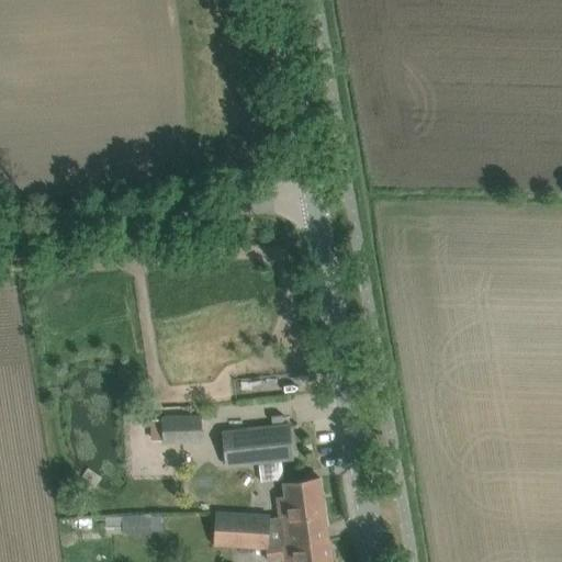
[(203,441),(202,414),(163,415),(163,418),(150,419),(152,440),(164,439),(164,442),(203,441)]
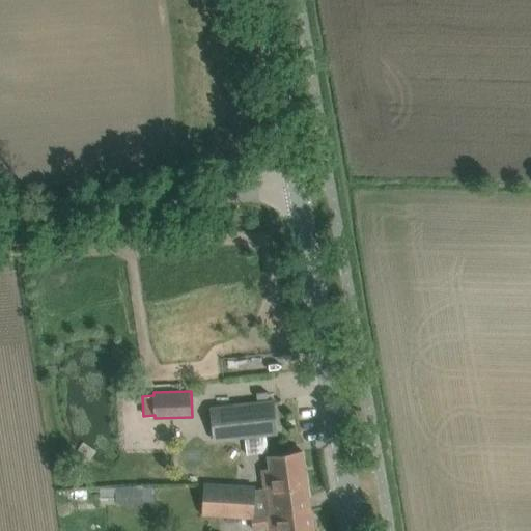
[(269,451),(267,435),(274,434),(271,402),(205,409),(208,441),(245,437),(247,454),(269,451)]
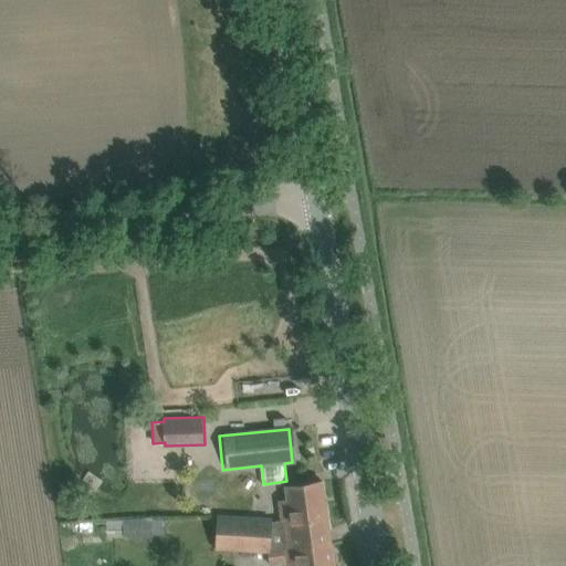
[(269,552),(332,543),(323,482),(286,488),(291,524),(282,525),(285,548),(269,549),(269,552)]
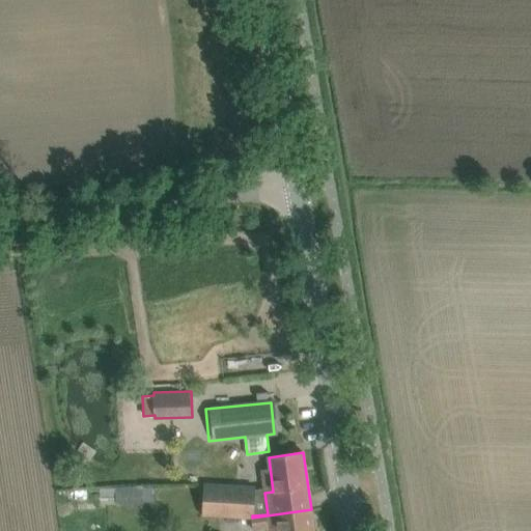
[(228,516),(230,486),(205,484),(203,514),(228,516)]
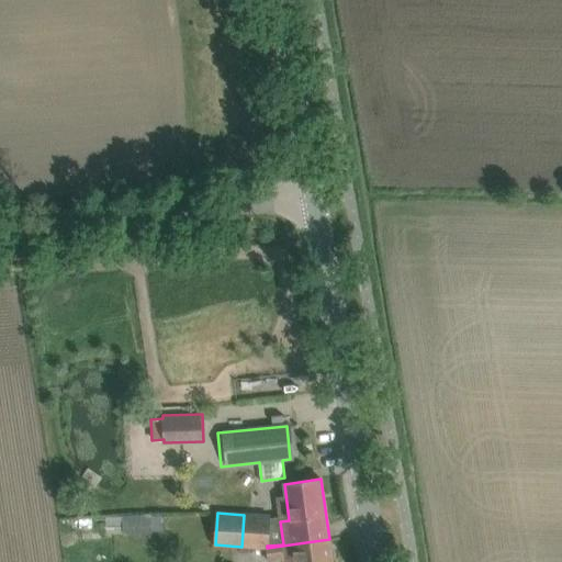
[(152,532),(150,515),(123,516),(124,534),(152,532)]
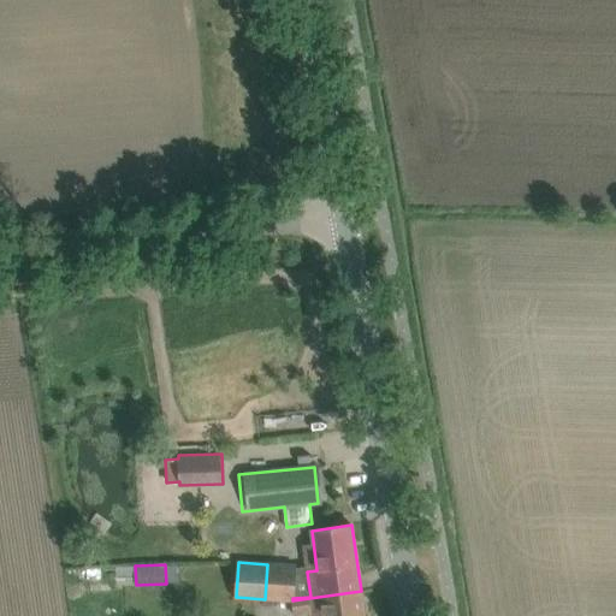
[(292,598),(295,566),(267,564),(265,599),(292,600),(292,598)]
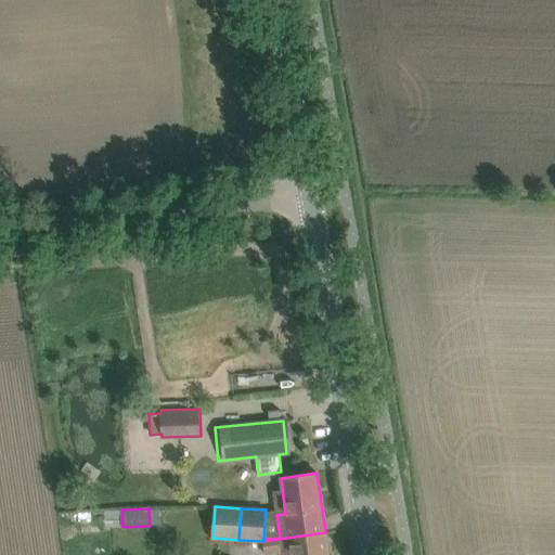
[(282,554),(327,554),(325,532),(263,541),(263,550),(281,549),(282,554)]
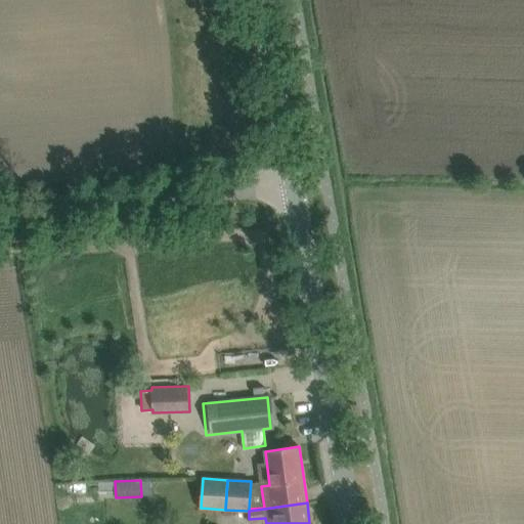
All buildings are outlined.
